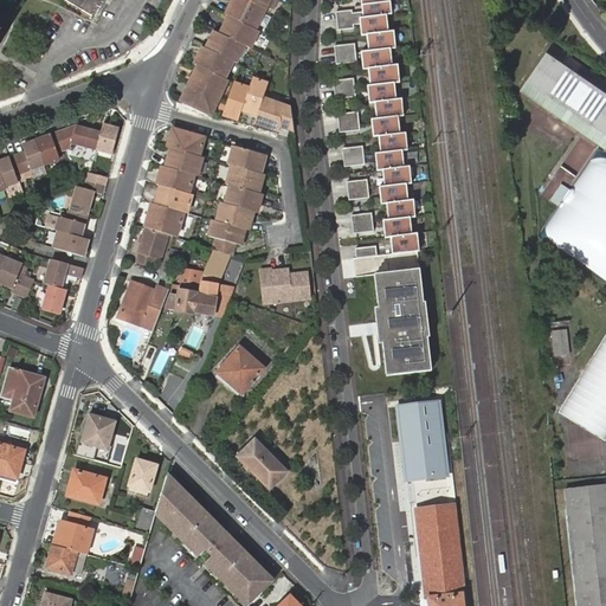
[(103,0),(62,0),(92,18),(103,0)]
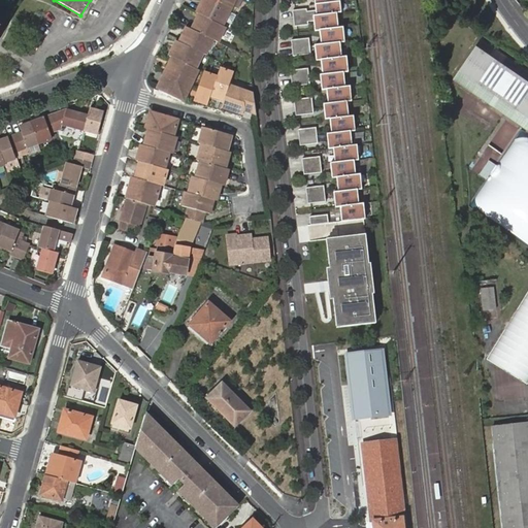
[(231,11),(207,0),(203,0),(197,13),(199,14),(224,26),(231,11)]
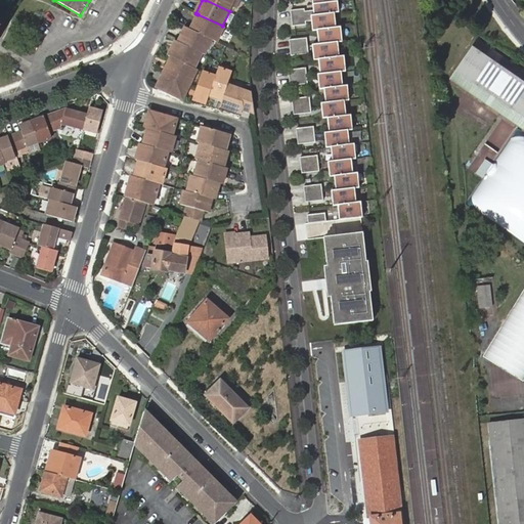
[(206,0),(229,11),(231,5),(233,0),(206,0)]
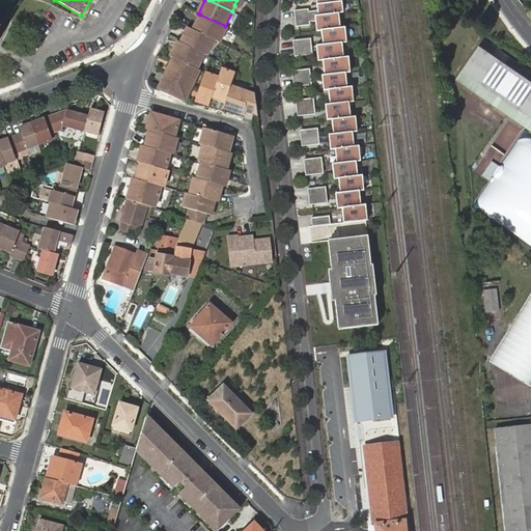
[(315,0),(318,16),(315,17),(316,31),(322,30),(323,45),(316,46),(318,60),(323,60),(325,76),(322,76),(324,90),(329,90),(330,104),(326,105),(328,120),(332,119),(333,134),(329,135),(331,149),(335,149),(337,164),(332,164),(334,179),(339,179),(340,193),(336,194),(337,208),(342,207),(344,223),(368,220),(366,204),(361,205),(360,191),(364,190),(363,176),(358,176),(357,162),(361,161),(359,146),(355,146),(353,132),(358,132),(356,116),(352,117),(350,102),(354,102),(353,87),(347,87),(346,73),(351,73),(348,57),(344,57),(342,43),(347,43),(345,28),(340,28),(339,14),(343,14),(341,0),(315,0)]
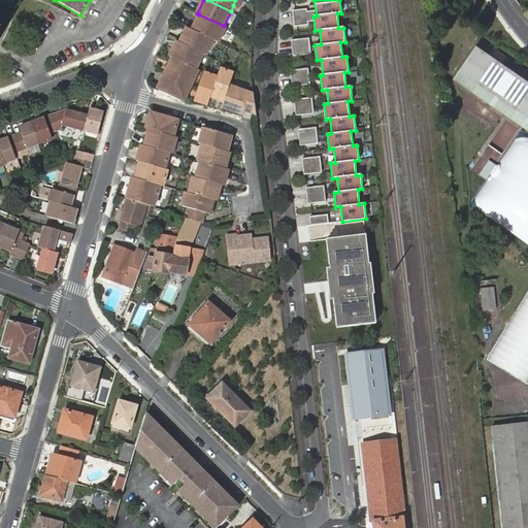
[(293,10),(294,27),(307,25),(305,9),(293,10)]
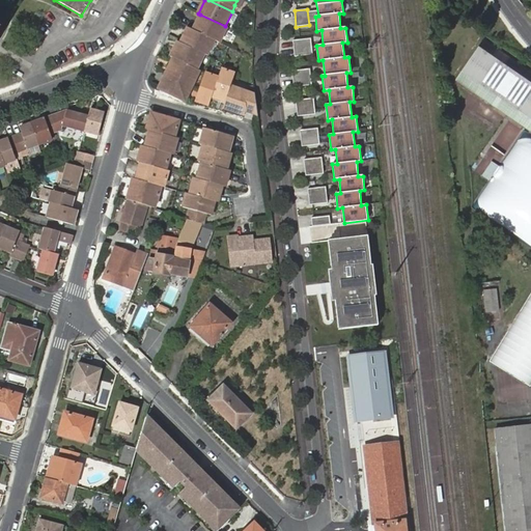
[(193,30),(215,40),(219,43),(220,43),(227,27),(225,26),(200,15),(193,30)]
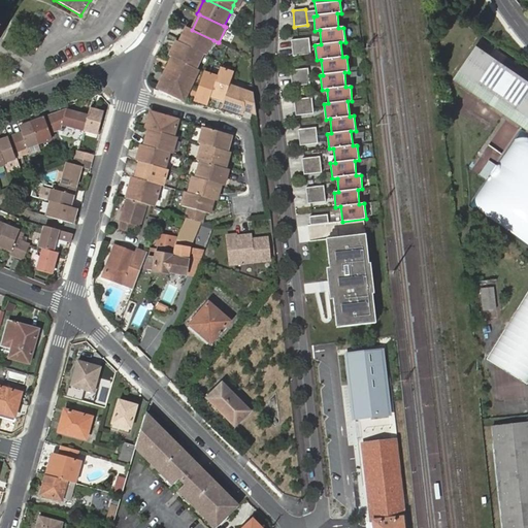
[(158,88),(184,101),(199,70),(196,69),(203,54),(206,55),(213,40),(192,30),(188,28),(180,42),(177,41),(170,56),(172,58),(158,88)]
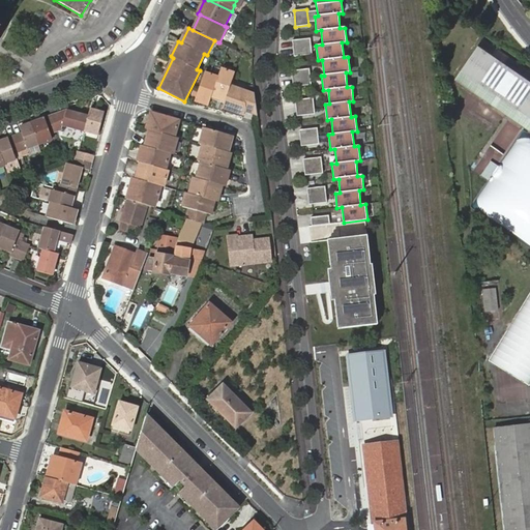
[(292,40),(294,56),(312,55),(311,38),(292,40)]
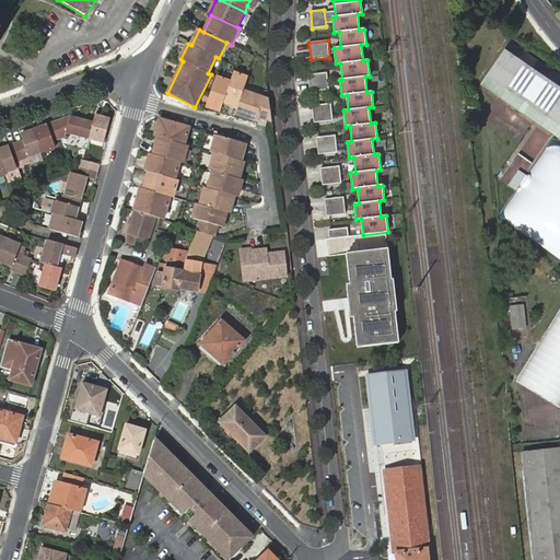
[(481,84),(559,138),(559,76),(511,43),(481,84)]
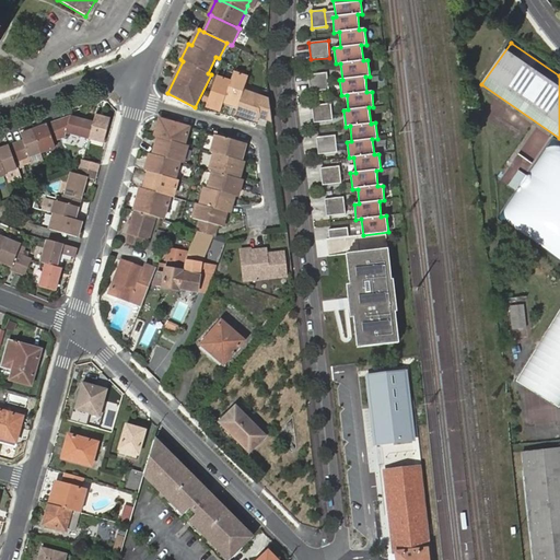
[(307,74),(310,92),(329,90),(327,72),(307,74)]
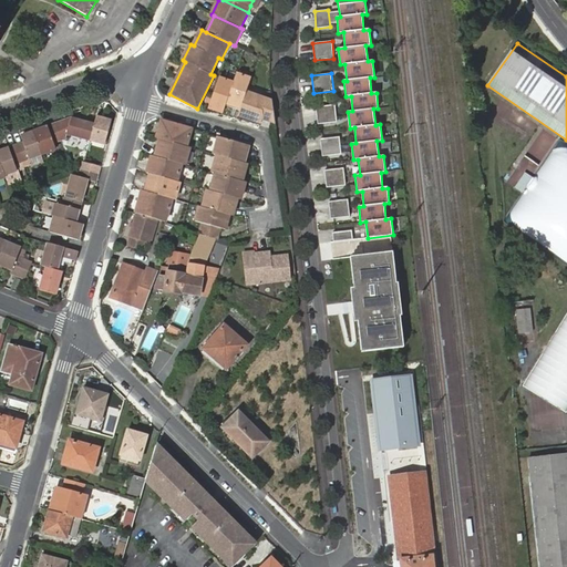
[(263,119),(276,123),(272,102),(246,93),(250,79),(236,74),(233,84),(218,80),(208,109),(224,114),(226,105),(240,110),(239,116),(261,123),(263,119)]
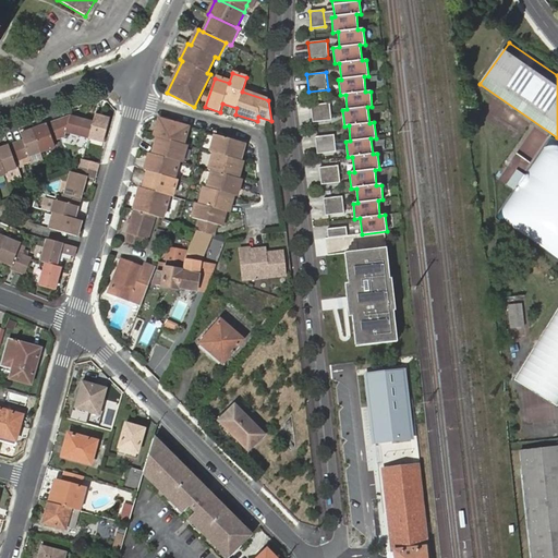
[(311,106),(313,122),(331,120),(330,102),(311,106)]
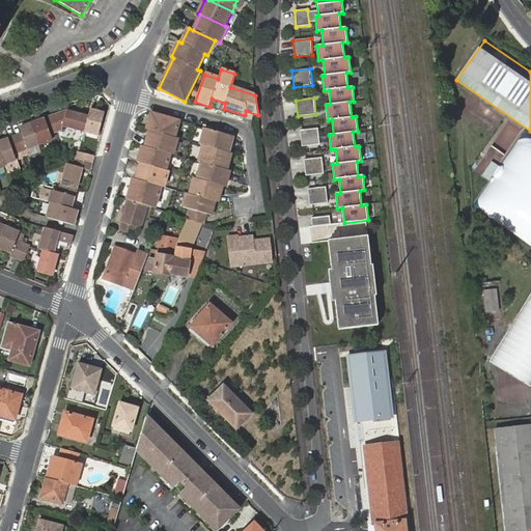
[(88,116),(84,131),(99,135),(105,113),(90,109),(88,116)]
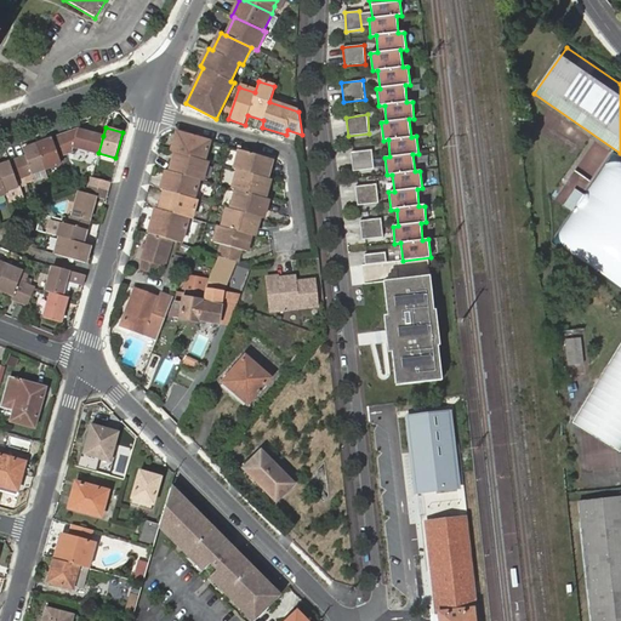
[(60,136),(67,153),(73,152),(74,147),(83,149),(95,152),(98,153),(103,136),(78,130),(60,136)]
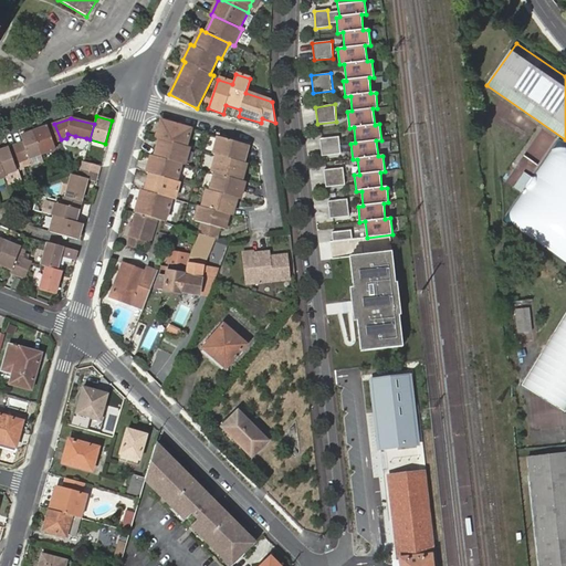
[(191,129),(161,122),(156,138),(159,139),(153,166),(149,165),(147,173),(150,174),(146,191),(142,190),(139,199),(143,200),(139,215),(160,221),(165,222),(171,199),(175,200),(179,182),(177,182),(181,165),(185,165),(189,148),(186,147),(191,129)]
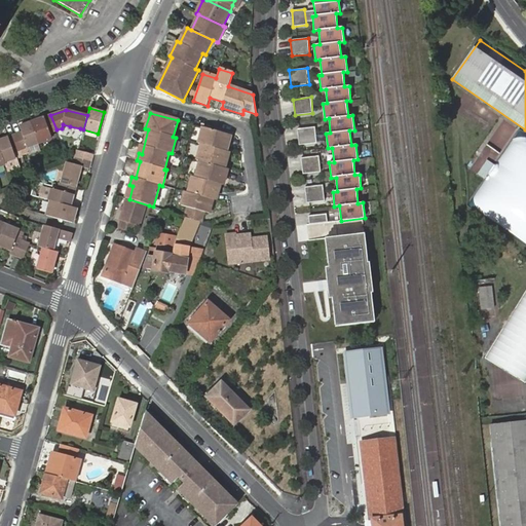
[(31,122),(38,144),(51,139),(49,133),(57,129),(50,115),(31,122)]
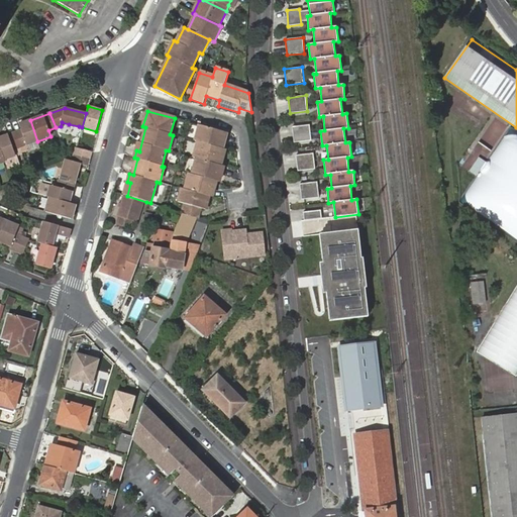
[(15,133),(20,147),(37,141),(30,120),(19,124),(21,130),(15,133)]
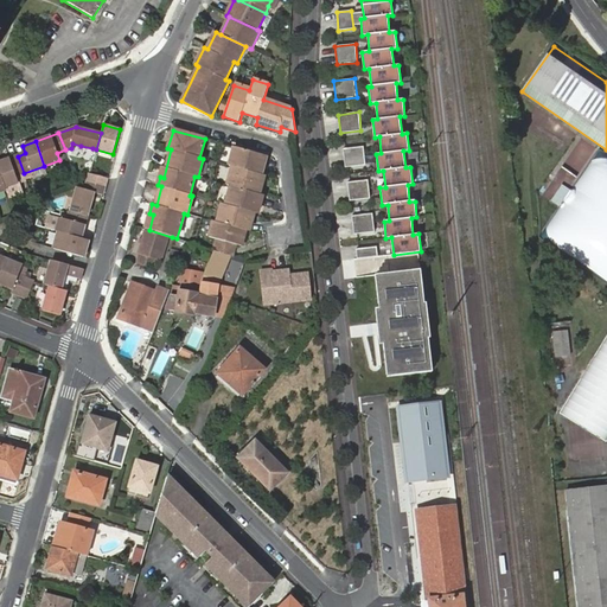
[(93,148),(81,146),(78,154),(90,158),(93,148)]
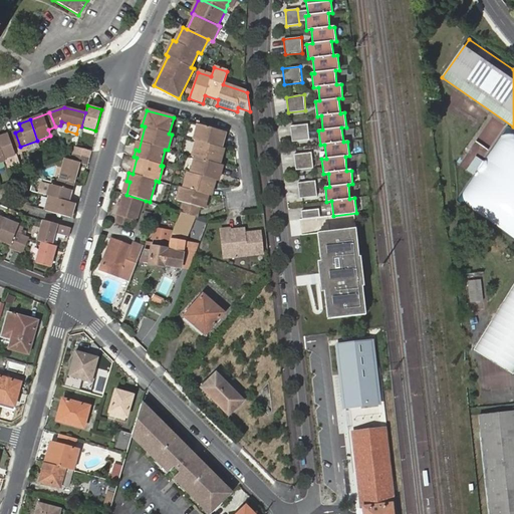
[(290,125),(292,142),(309,140),(307,123),(290,125)]
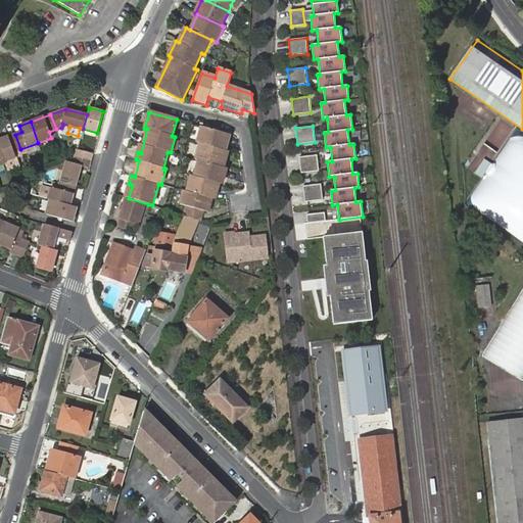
[(188,205),(185,216),(200,220),(203,209),(208,211),(212,197),(216,198),(218,190),(215,190),(217,182),(220,183),(222,174),(225,175),(228,167),(224,167),(227,158),(224,157),(226,148),(223,147),(225,141),(228,141),(230,134),(201,127),(197,142),(200,143),(196,158),(199,159),(194,176),(191,175),(187,191),(184,190),(181,203),(188,205)]
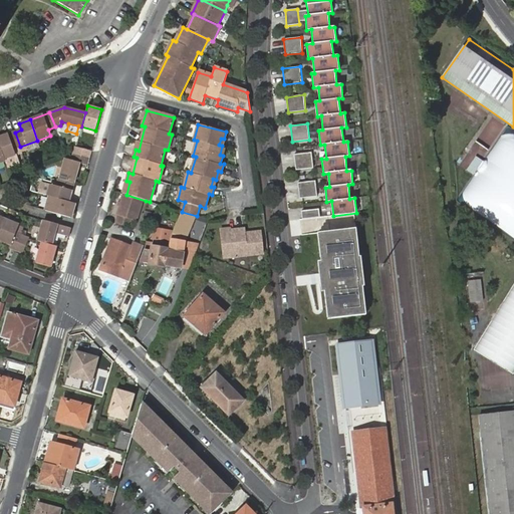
[(486,163),(477,177),(459,203),(513,240),(513,131),(509,127),(486,163)]
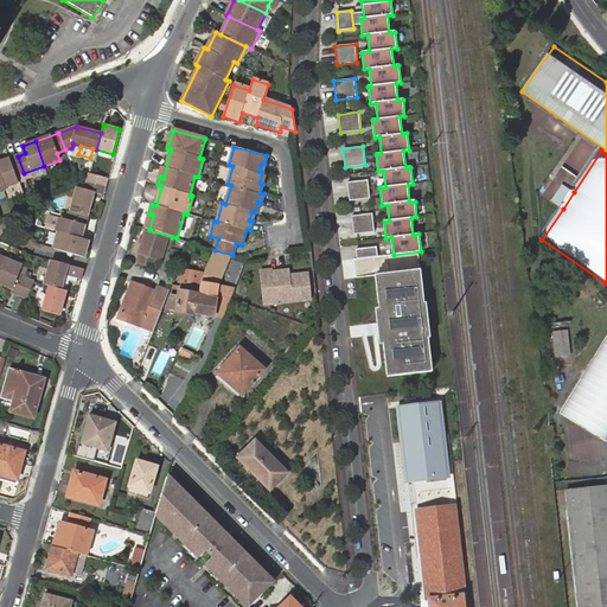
[(18,157),(0,161),(0,172),(5,187),(18,183),(16,176),(24,173),(18,157)]
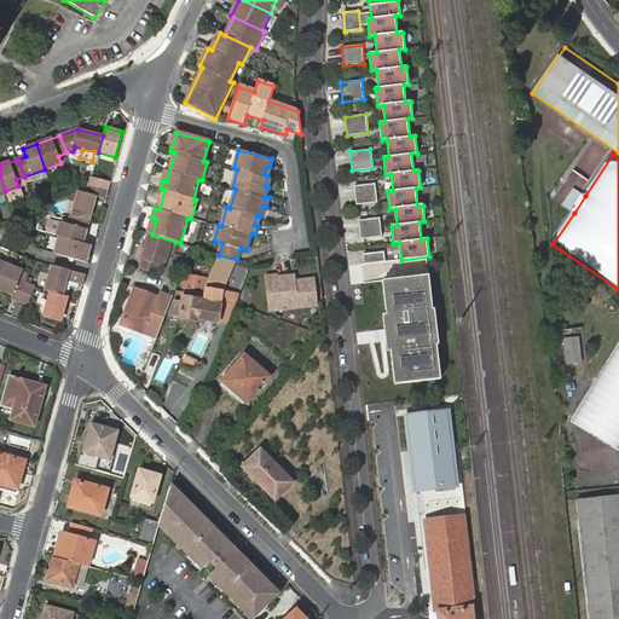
[(45,169),(24,177),(27,184),(33,181),(33,184),(48,178),(45,169)]
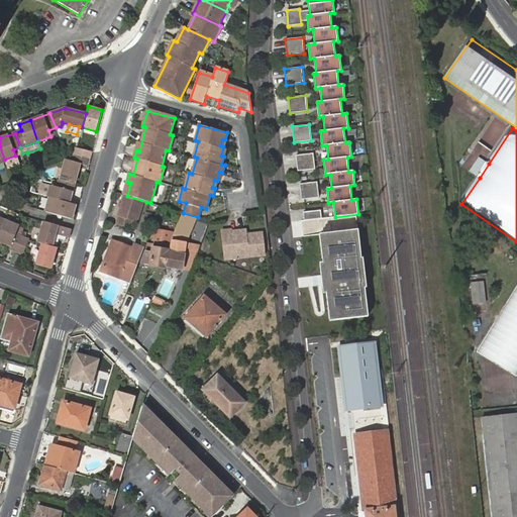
[(77,147),(75,154),(89,159),(91,151),(77,147)]
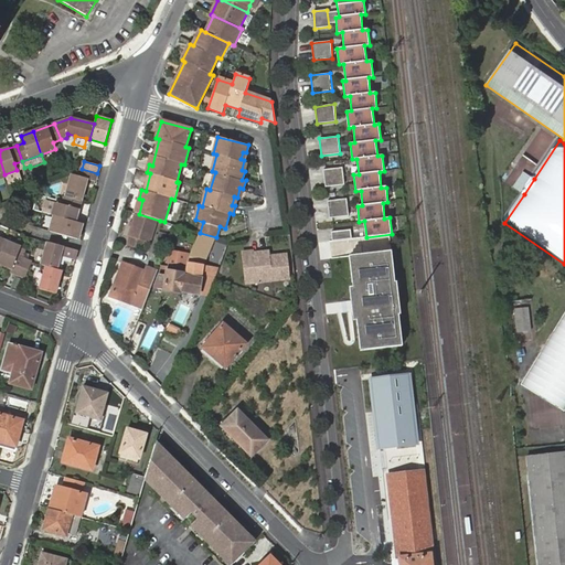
[(323,170),(326,187),(344,184),(342,167),(323,170)]
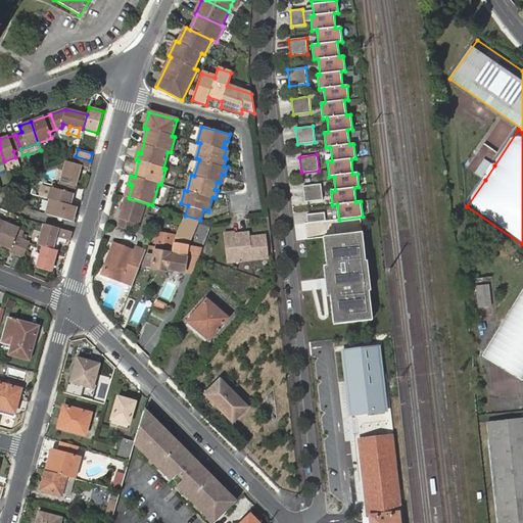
[(90,160),(76,156),(74,163),(67,161),(61,183),(76,187),(81,165),(88,168),(90,160)]
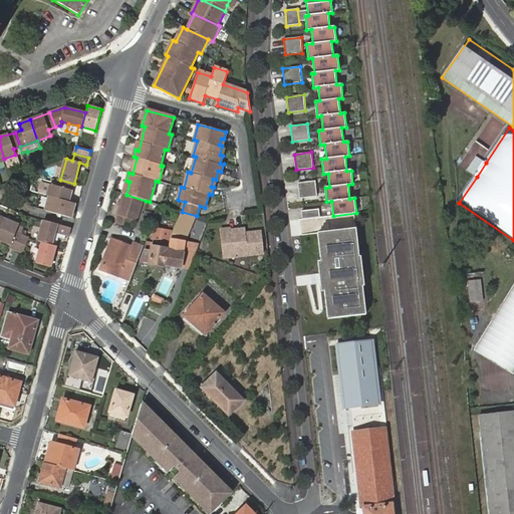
[(470,172),(477,177),(486,163),(479,158),(470,172)]
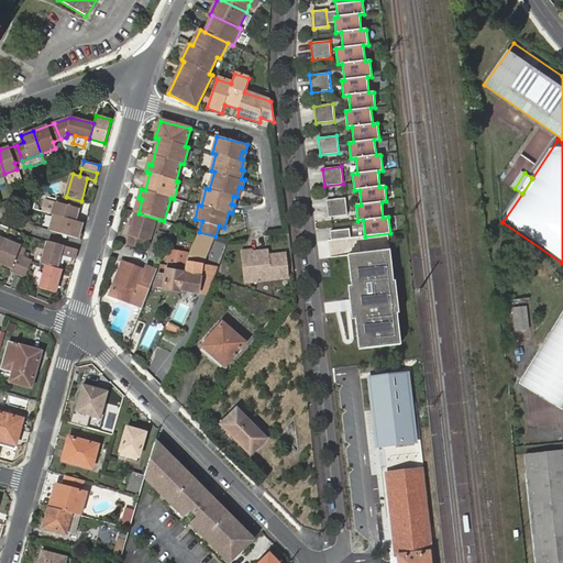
[(81,201),(66,197),(65,197),(64,201),(63,203),(56,202),(53,214),(54,214),(75,221),(81,201)]
